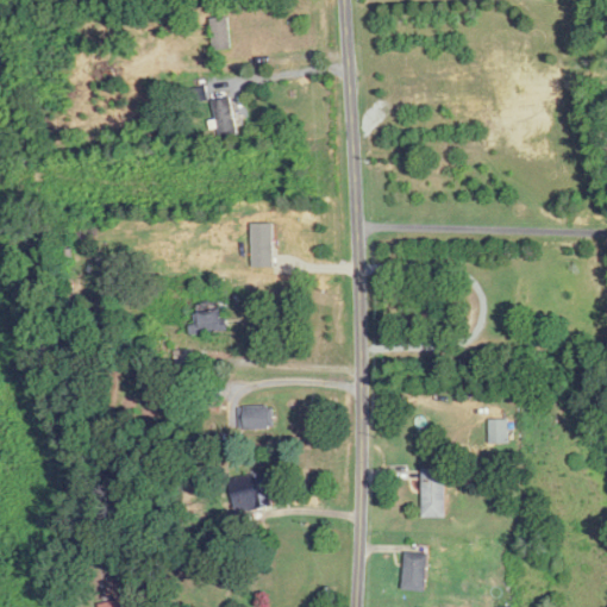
[(210,17),(212,49),(231,47),(229,16),(210,17)]
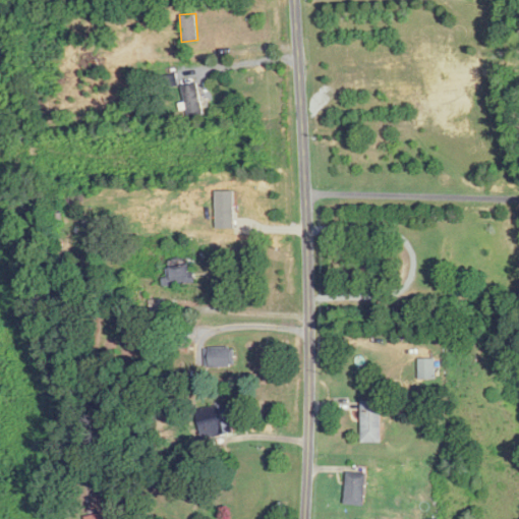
[(185,115),(200,113),(198,82),(183,83),(185,115)]
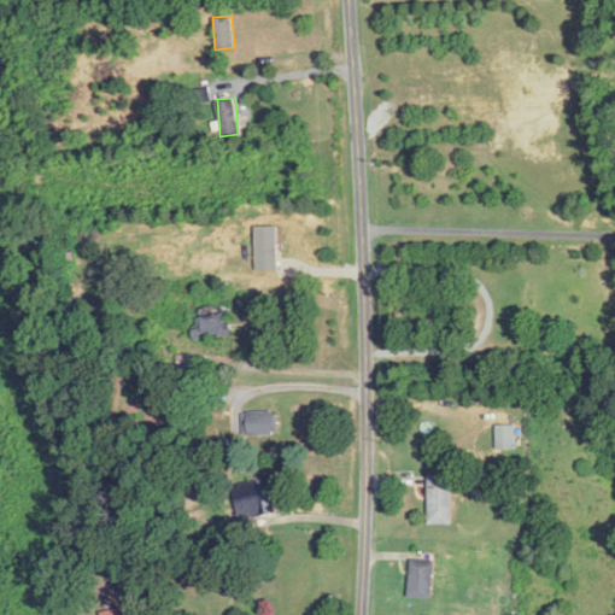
[(229,334),(229,304),(197,304),(197,334),(229,334)]
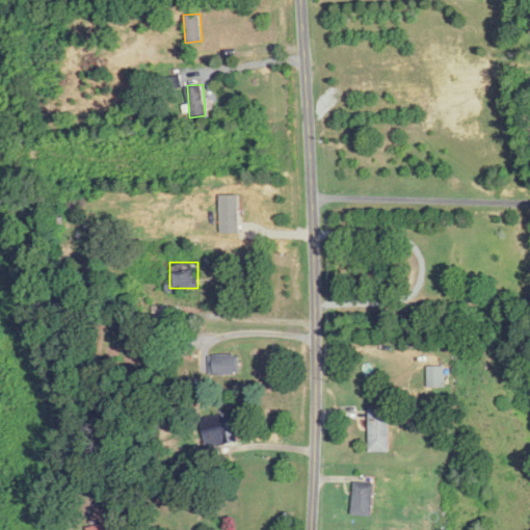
[(211,354),(211,374),(233,374),(233,353),(211,354)]
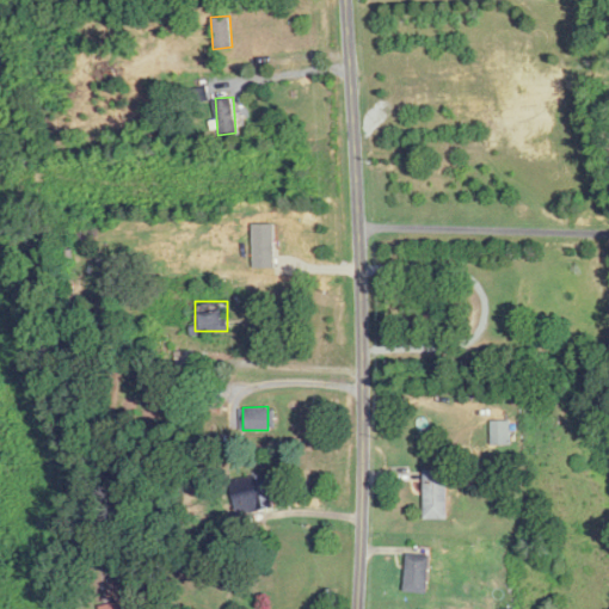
[(490,419),(490,443),(510,443),(510,419),(490,419)]
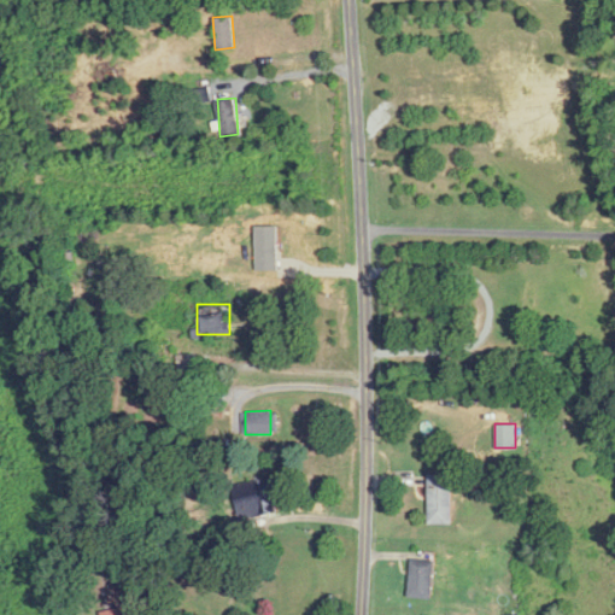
[(450,473),(426,473),(426,523),(450,523),(450,473)]
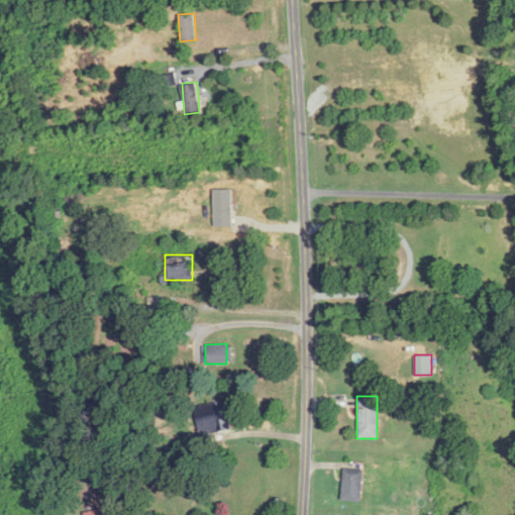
[(194,405),(198,433),(232,428),(227,400),(194,405)]
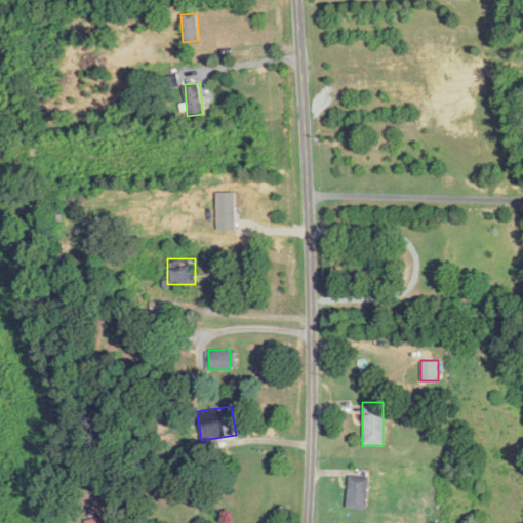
[(367,476),(348,476),(348,508),(367,508),(367,476)]
